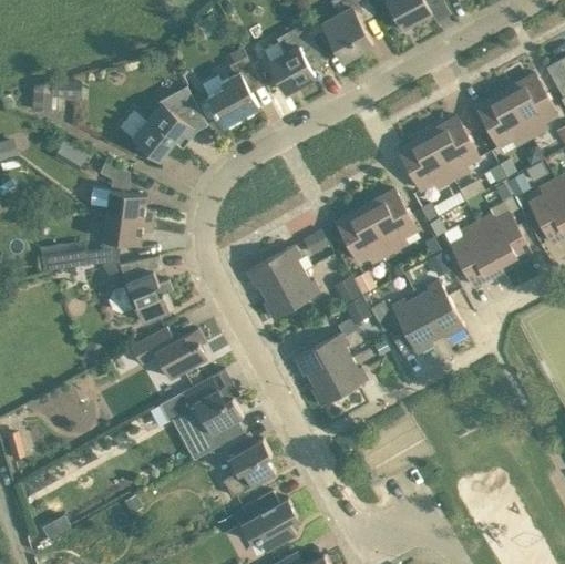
[(375,14),(366,0),(332,0),(330,1),(341,22),(325,30),(331,42),(341,61),(371,44),(359,23),(375,14)]
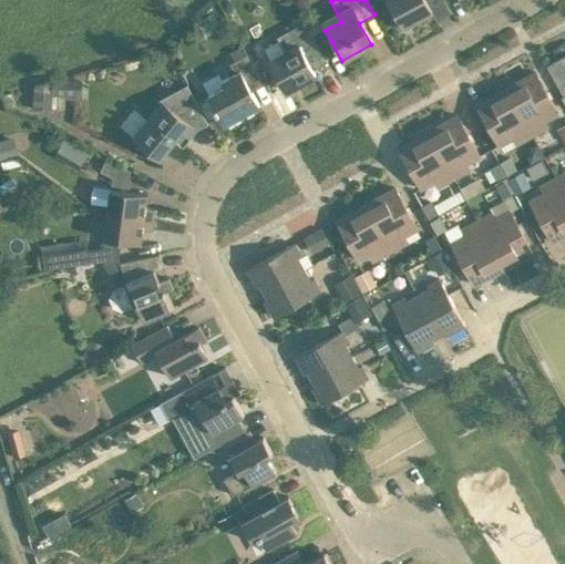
[(386,0),(402,28),(430,12),(424,3),(429,0),(386,0)]
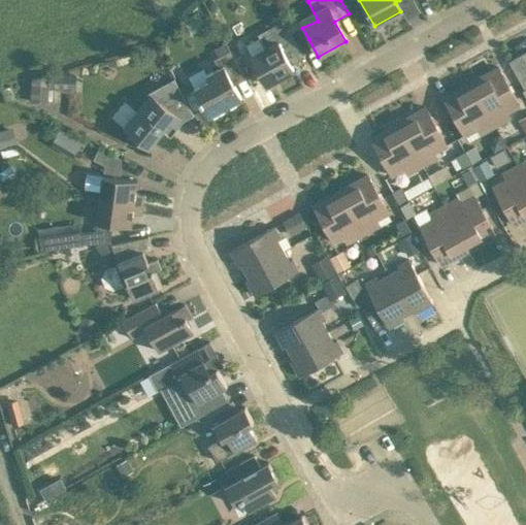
[(303,60),(293,41),(283,23),(257,37),(264,51),(250,59),(265,87),(292,71),(290,67),(303,60)]
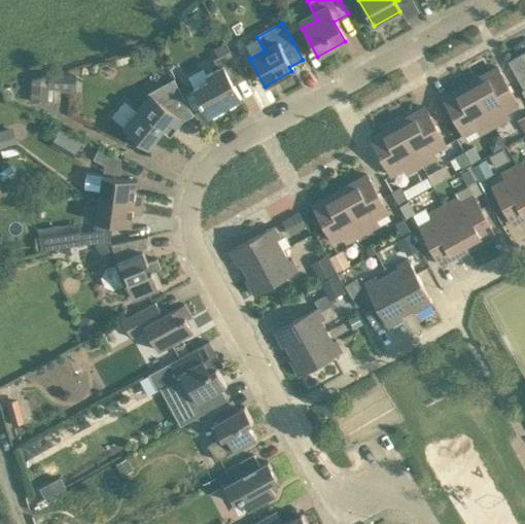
[(216,58),(221,67),(233,61),(228,51),(216,58)]
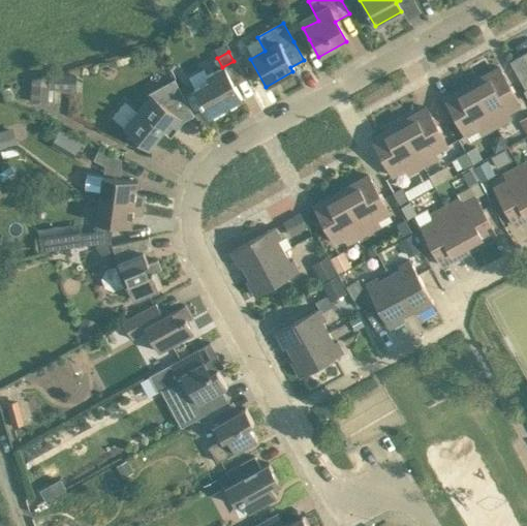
[(519,83),(526,78),(526,65),(522,56),(508,63),(519,83)]
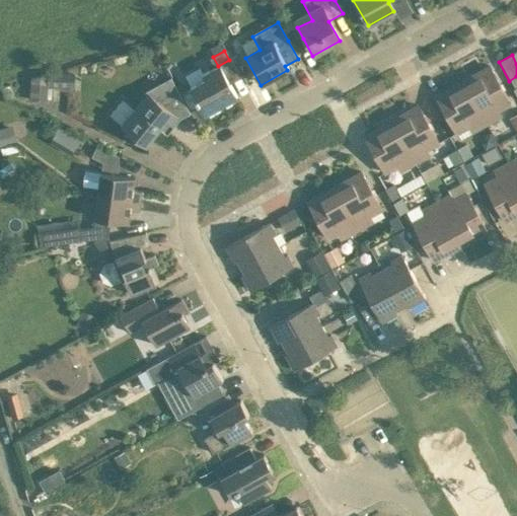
[(183,77),(190,88),(205,116),(235,98),(228,85),(218,66),(202,75),(199,69),(183,77)]
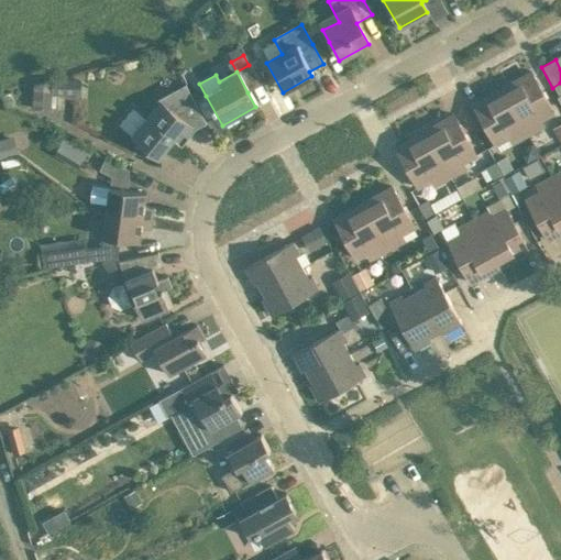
[(501,90),(527,136),(543,128),(540,121),(552,114),(541,92),(530,74),(501,90)]
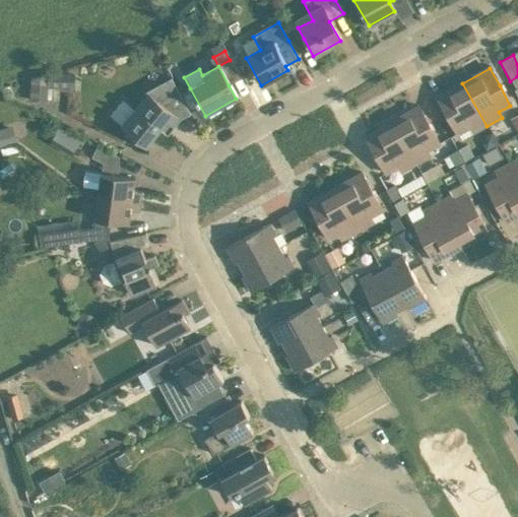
[(30,103),(47,104),(47,89),(60,89),(60,92),(73,92),(73,74),(30,73),(30,103)]
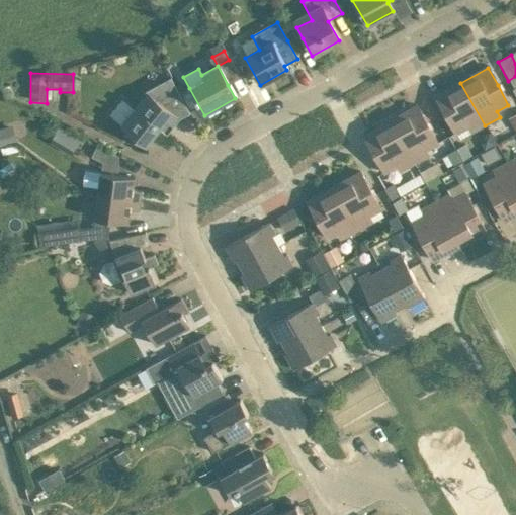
[(134,110),(120,127),(144,146),(164,120),(172,127),(179,119),(189,113),(179,96),(170,78),(151,88),(134,110)]
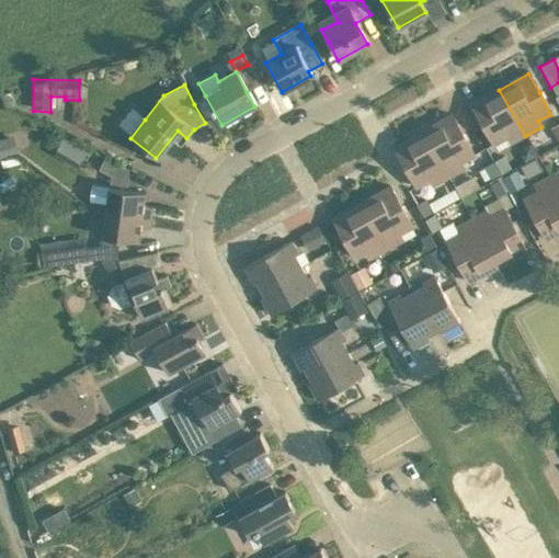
[(492,146),(505,138),(509,145),(525,136),(499,90),(470,105),(480,125),(492,146)]
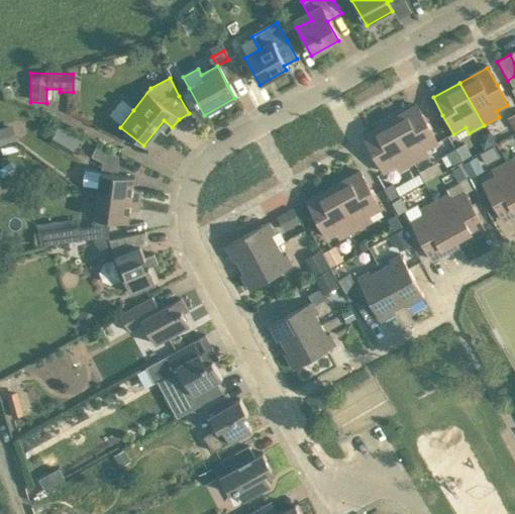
[(389,121),(413,166),(428,158),(424,150),(436,144),(425,124),(415,107),(389,121)]
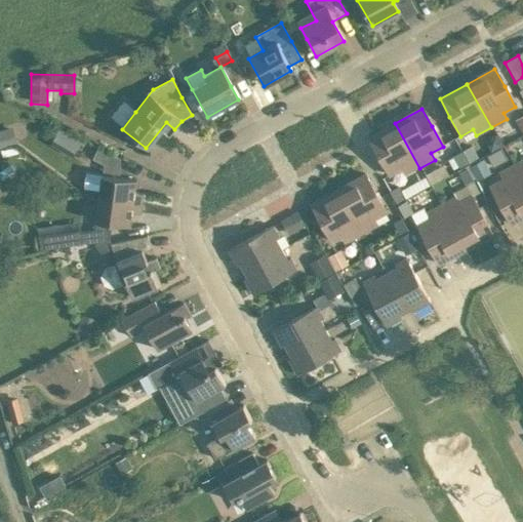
[(522,116),(514,121),(520,134),(522,132),(522,116)]
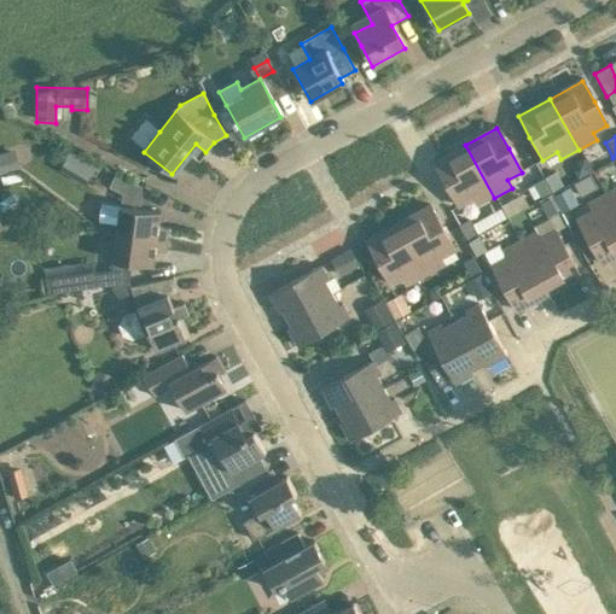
[(458,208),(471,200),(476,208),(494,198),(465,145),(433,163),(458,208)]
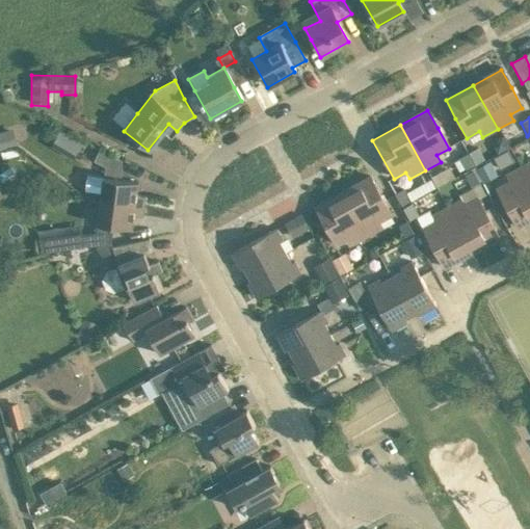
[(0,151),(12,148),(8,131),(0,133),(0,151)]
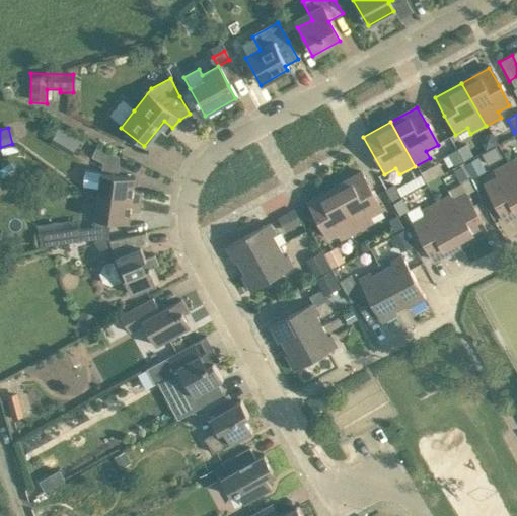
[(481,145),(484,151),(494,145),(489,135),(483,138),(481,145)]
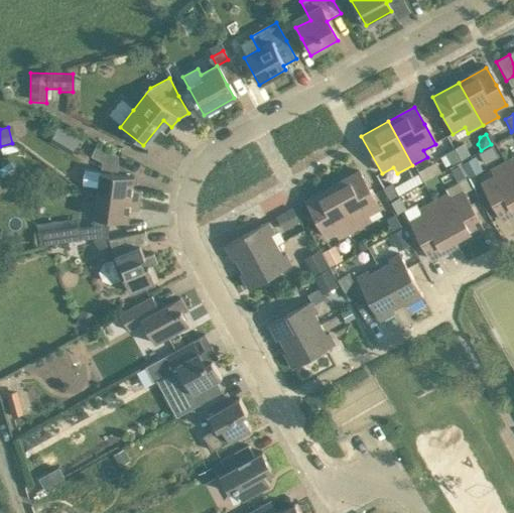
[(454,150),(460,161),(469,156),(463,145),(454,150)]
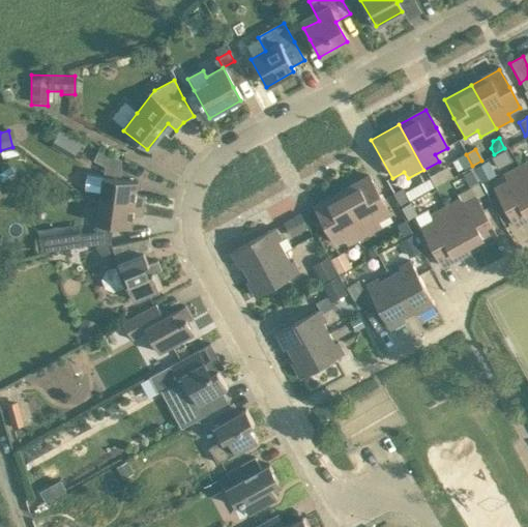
[(104,167),(98,201),(142,207),(143,197),(135,196),(137,183),(119,180),(119,174),(116,172),(121,162),(103,152),(96,150),(91,162),(104,167)]
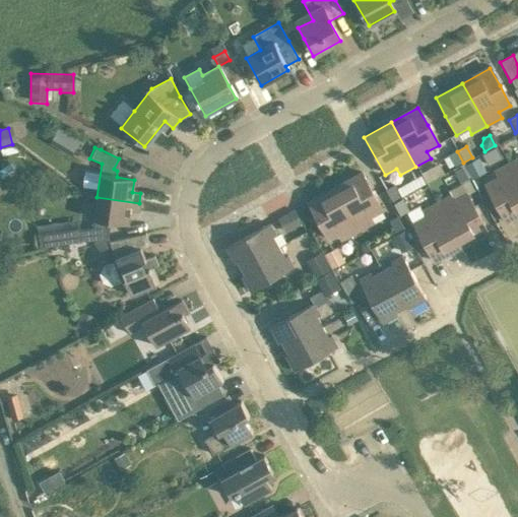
[(454,168),(462,163),(456,151),(448,156),(453,167),(454,168)]
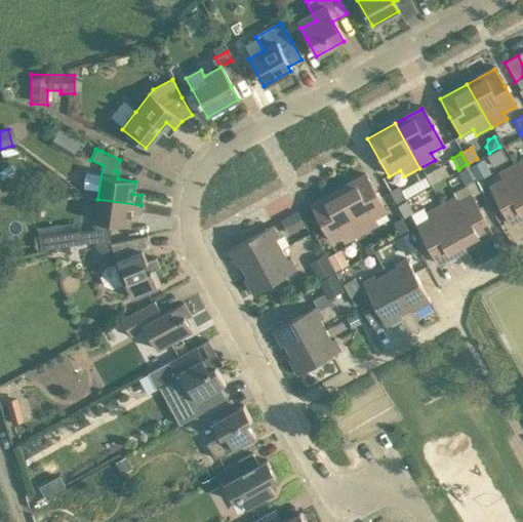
[(522,159),(512,165),(522,185),(522,159)]
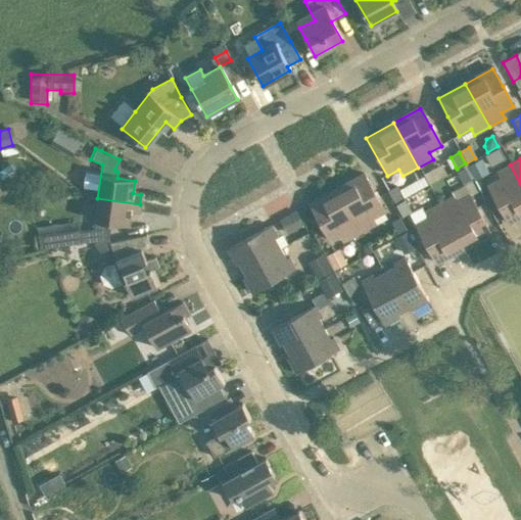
[(467,167),(474,181),(487,175),(480,160),(467,167)]
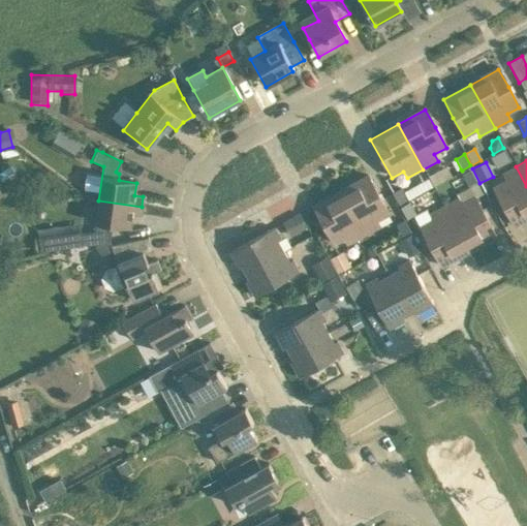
[(526,219),(526,186),(516,166),(501,175),(501,177),(490,183),(494,189),(493,189),(514,227),(526,219)]
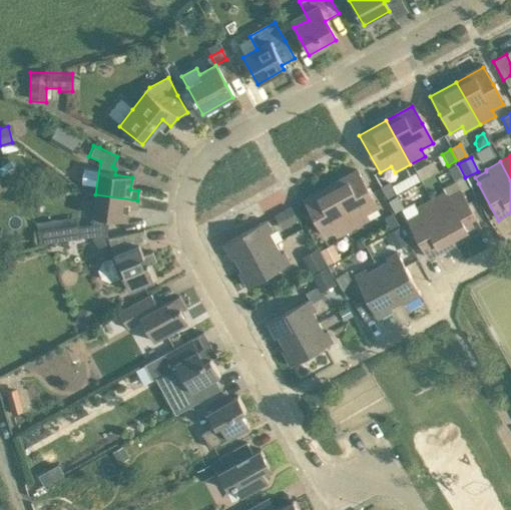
[(461,176),(455,165),(447,170),(453,181),(461,176)]
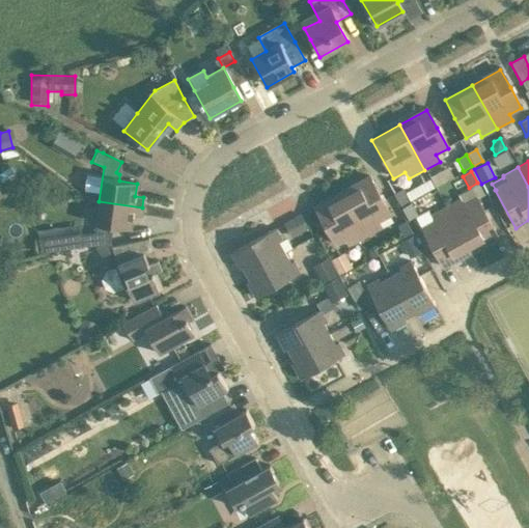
[(362,231),(366,238),(382,229),(378,222),(390,216),(368,177),(341,193),(362,231)]
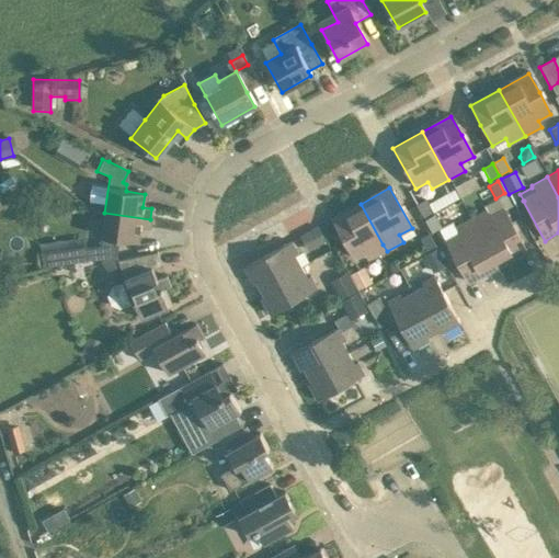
[(422,218),(431,213),(426,205),(424,201),(422,202),(414,206),(422,218)]
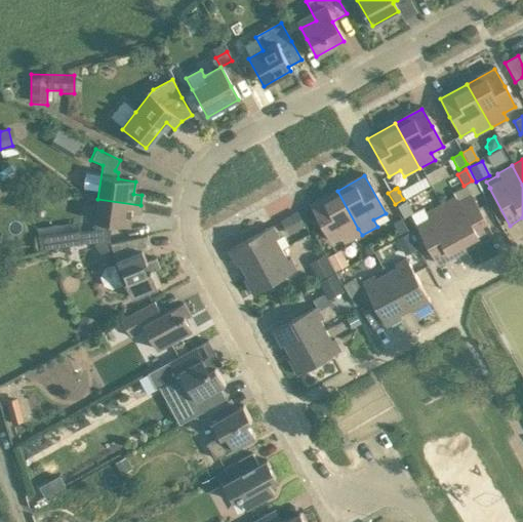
[(347,244),(362,235),(358,229),(337,191),(310,205),(331,243),(343,237),(347,244)]
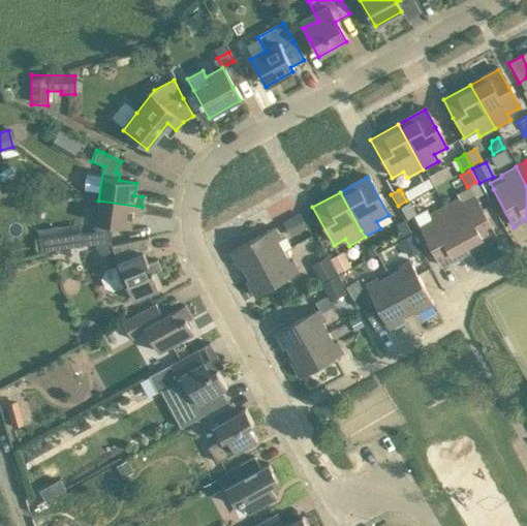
[(474,199),(463,207),(459,198),(443,208),(468,252),(495,237),(486,219),(474,199)]
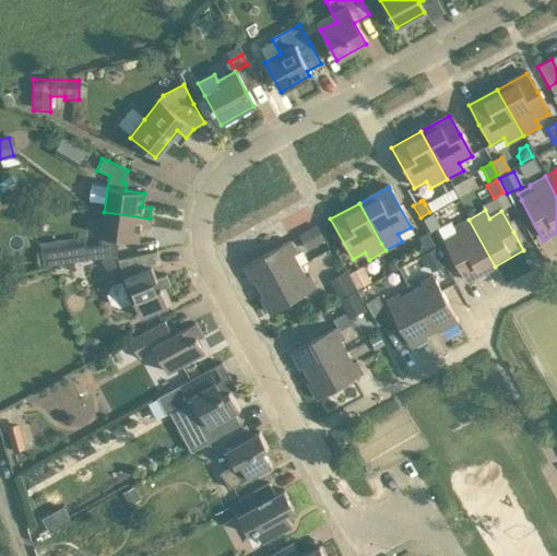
[(150,219),(104,212),(98,245),(84,247),(83,247),(85,262),(94,261),(116,258),(114,246),(118,245),(118,239),(138,241),(139,228),(149,229),(150,219)]
